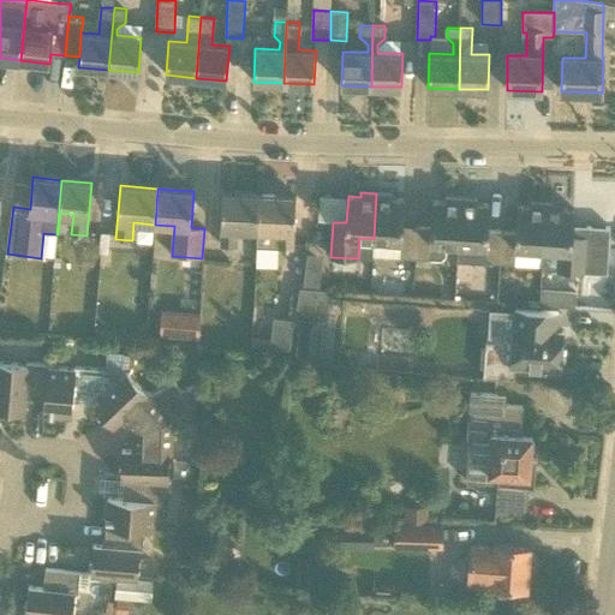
[(257,230),(260,195),(222,193),(220,246),(237,248),(238,230),(257,230)]
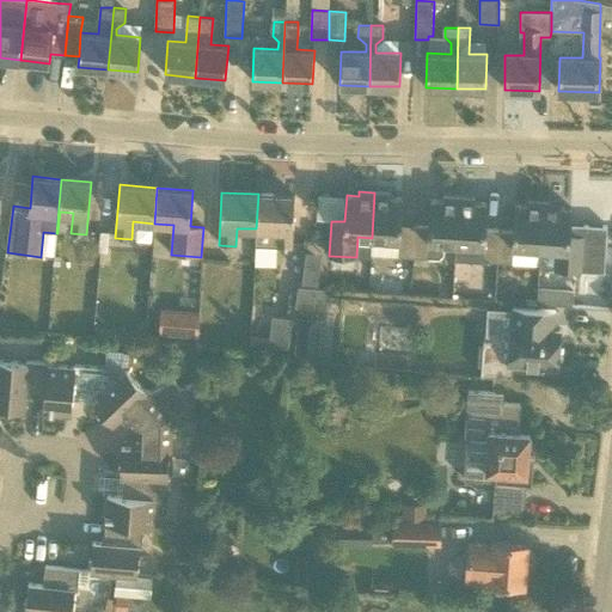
[(412,256),(415,226),(402,226),(402,199),(390,197),(390,194),(374,193),(372,238),(386,238),(385,244),(398,245),(397,256),(412,256)]
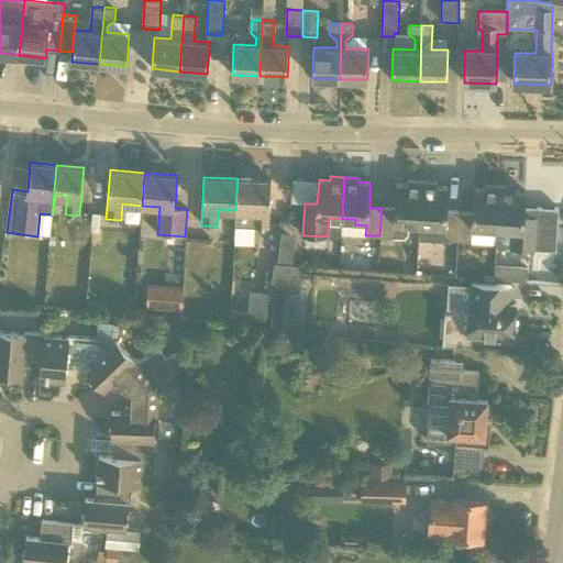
[(269,229),(271,179),(238,178),(235,210),(235,227),(255,227),(255,228),(269,229)]
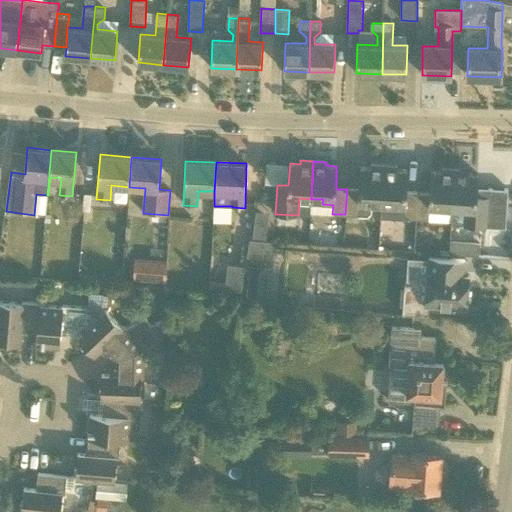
[(381,203),(384,165),(371,164),(371,168),(360,167),(359,190),(347,189),(345,214),(357,215),(365,215),(368,212),(368,202),(381,203)]
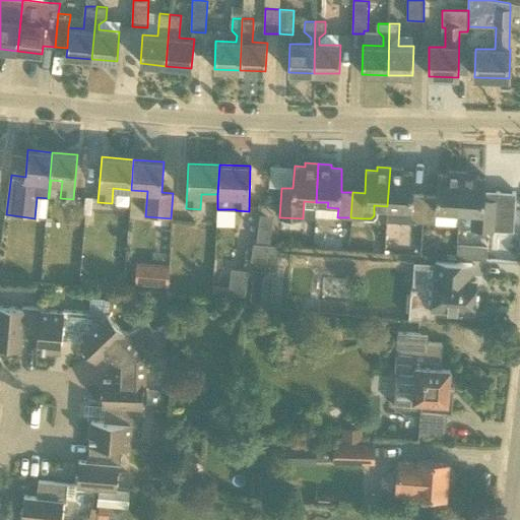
[(423,222),(424,196),(412,195),(413,173),(403,172),(403,168),(390,168),(387,206),(409,207),(408,221),(423,222)]
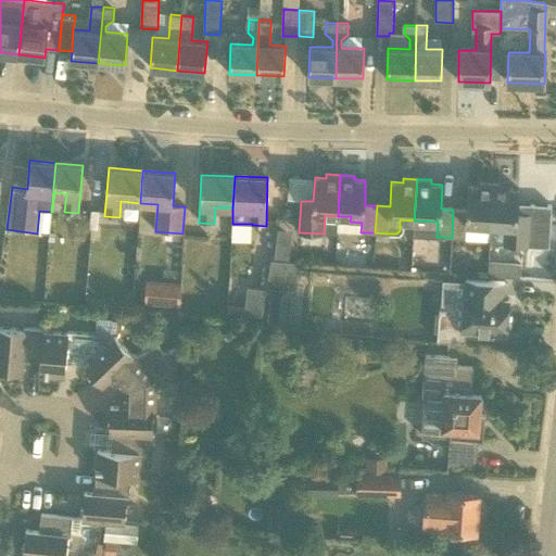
[(491,226),(493,184),(480,182),(480,187),(468,186),(467,211),(453,210),(452,238),(465,238),(465,228),(478,229),(478,225),(491,226)]
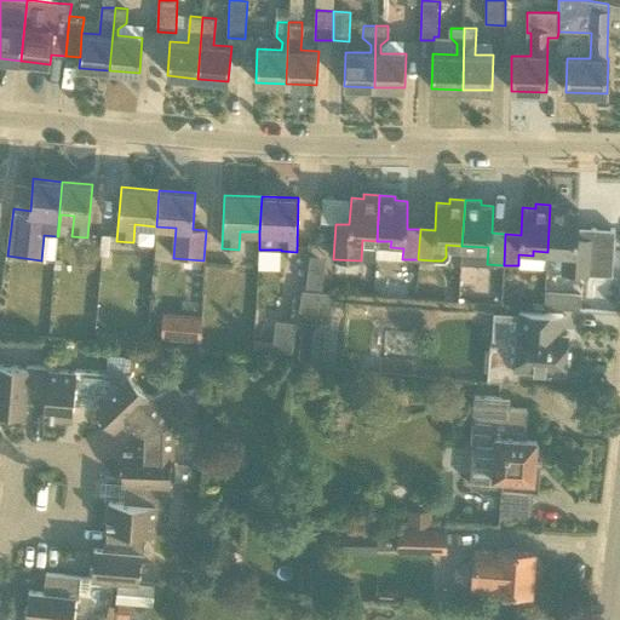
[(591,228),(591,239),(578,237),(579,211),(567,210),(567,206),(550,205),(547,252),(561,252),(560,273),(590,274),(612,274),(613,229),(591,228)]
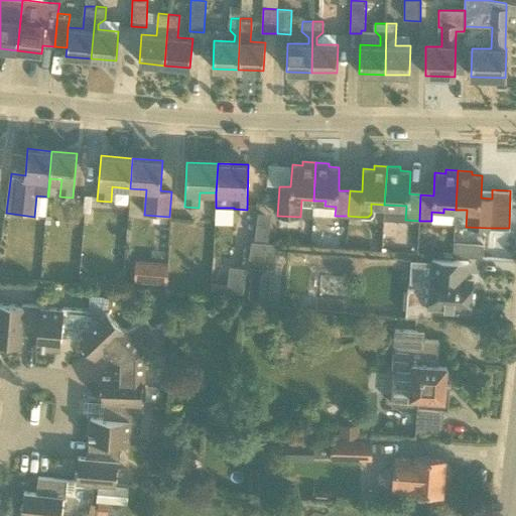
[(266,240),(268,227),(255,225),(254,238),(266,240)]
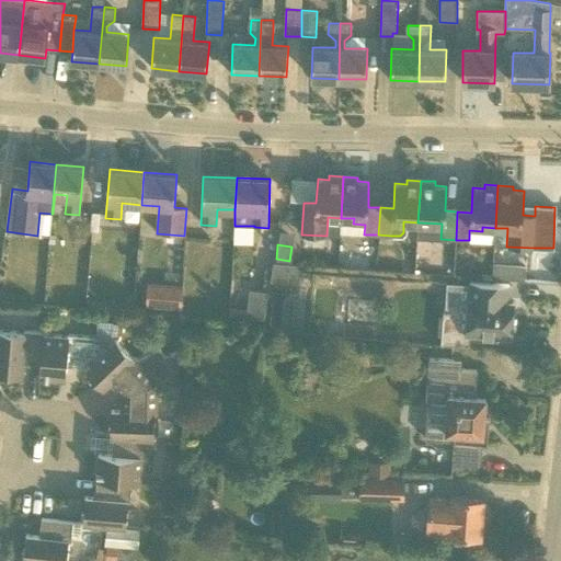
[(298,283),(299,264),(274,262),(272,279),(298,283)]
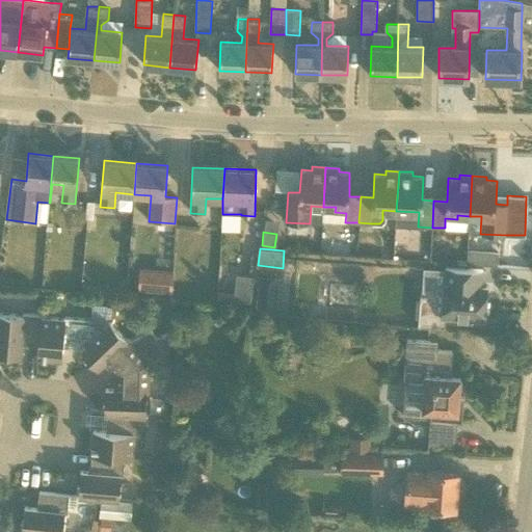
[(139,267),(138,291),(153,291),(154,268),(139,267)]
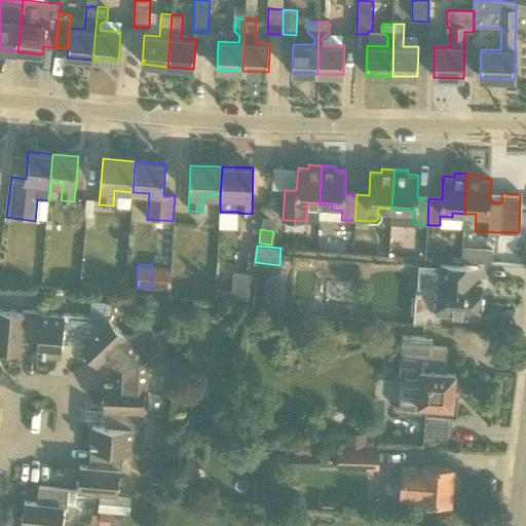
[(480,315),(482,283),(477,283),(478,267),(439,265),(437,293),(417,292),(415,292),(413,322),(439,324),(440,312),(480,315)]
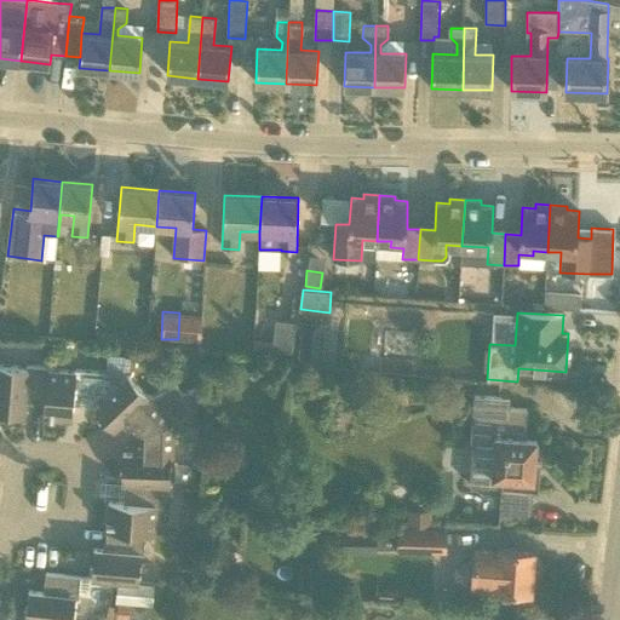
[(292,354),(296,323),(292,322),(290,322),(276,321),(276,326),(273,351),(292,354)]
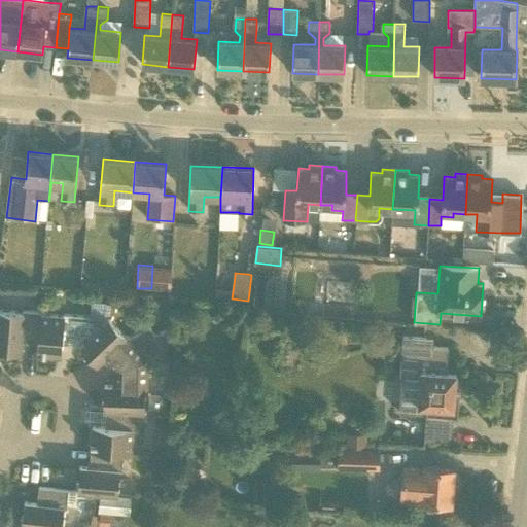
[(255,283),(254,307),(274,308),(276,285),(255,283)]
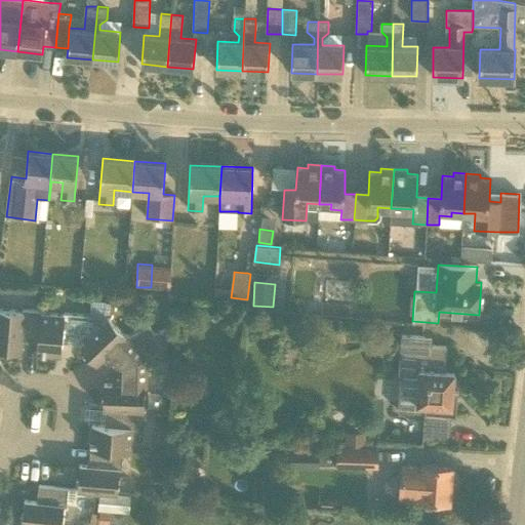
[(108,317),(106,316),(108,301),(91,299),(90,315),(64,313),(64,315),(41,313),(41,311),(40,311),(38,340),(37,353),(62,355),(63,342),(81,345),(108,317)]
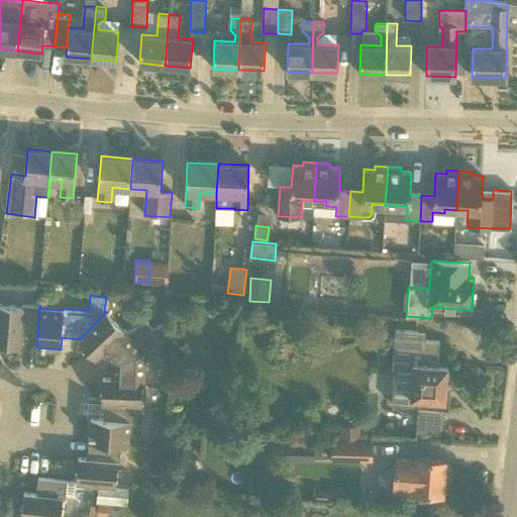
[(21,306),(0,304),(0,343),(19,345),(20,333),(37,335),(39,306),(22,304),(21,306)]
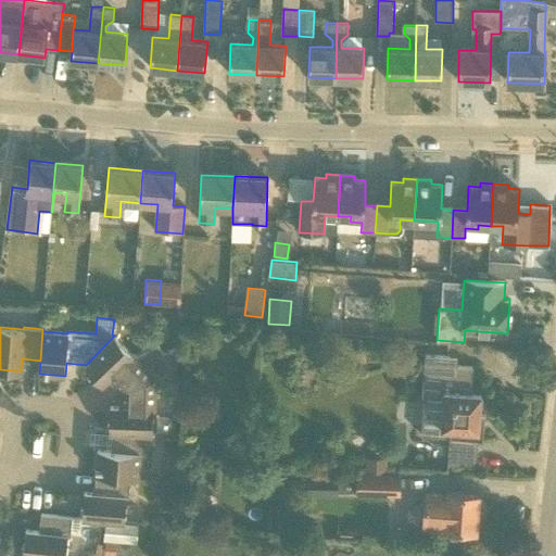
[(133,354),(115,337),(114,336),(86,365),(85,366),(102,384),(112,376),(124,389),(173,370),(172,368),(176,367),(177,346),(163,352),(159,342),(136,355),(134,353),(133,354)]
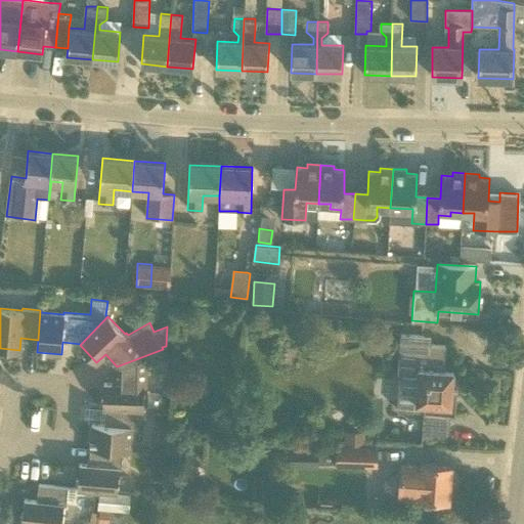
[(444,369),(445,345),(430,345),(422,338),(422,336),(400,335),(397,373),(400,374),(397,409),(425,411),(423,437),(448,440),(450,416),(455,416),(457,390),(452,389),(454,370),(444,369)]
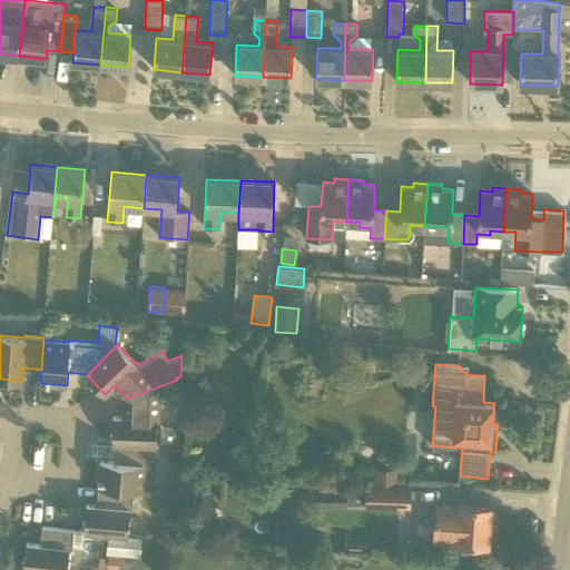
[(159,420),(160,397),(182,386),(177,380),(127,399),(127,416),(114,416),(112,443),(115,443),(158,445),(158,444),(156,444),(157,420),(159,420)]
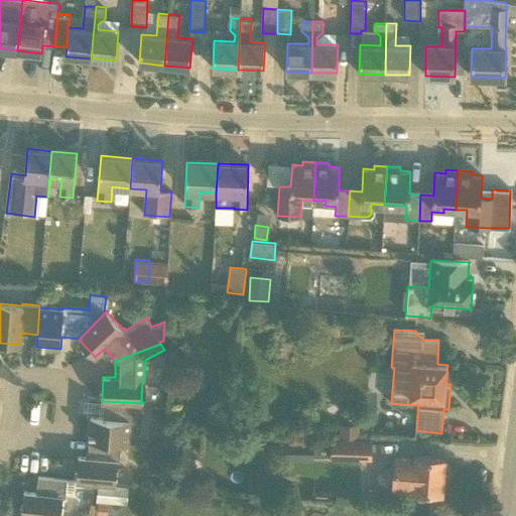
[(146,386),(145,402),(161,403),(162,387),(146,386)]
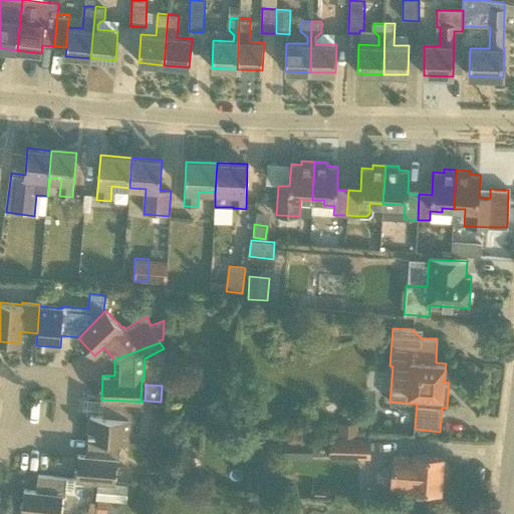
[(141,421),(143,402),(103,400),(102,416),(90,415),(88,439),(91,440),(120,442),(129,442),(130,420),(141,421)]
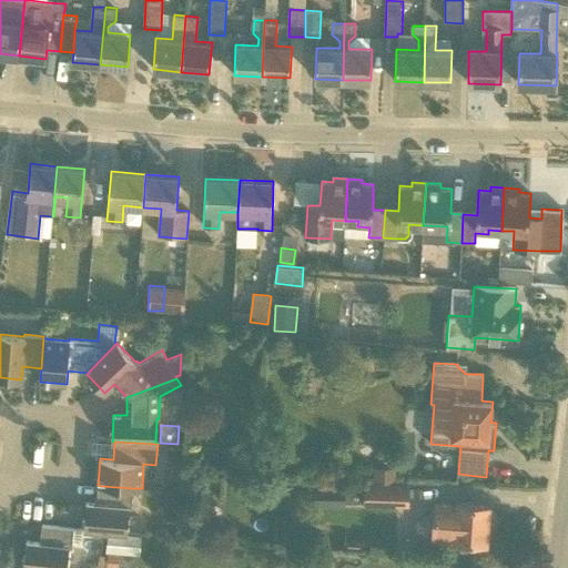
[(346,479),(312,480),(312,503),(312,507),(346,507),(346,479)]
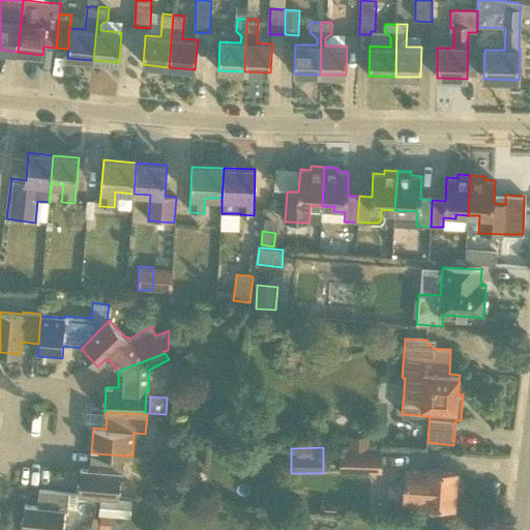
[(381,472),(381,451),(326,452),(327,469),(339,469),(339,473),(381,472)]
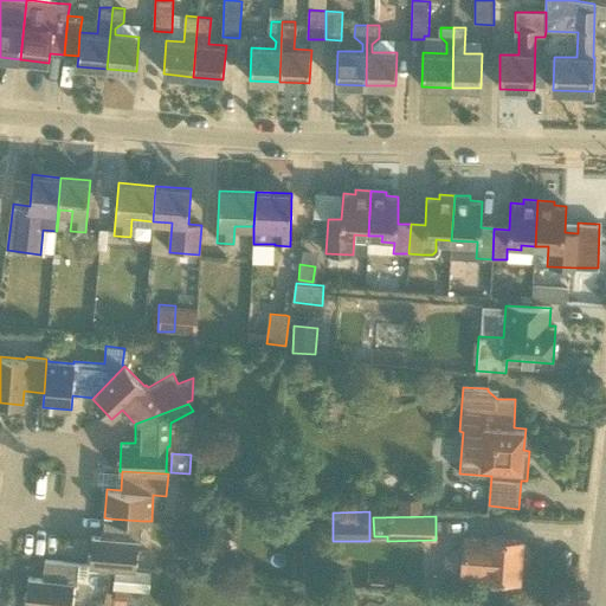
[(142,521),(108,519),(105,537),(91,536),(89,565),(115,567),(136,568),(139,541),(141,541),(142,521)]
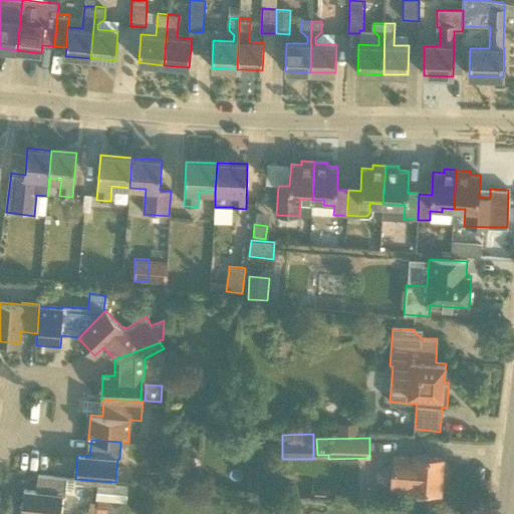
[(441,491),(443,457),(401,453),(400,466),(386,465),(378,471),(377,480),(384,486),(402,488),(441,491)]
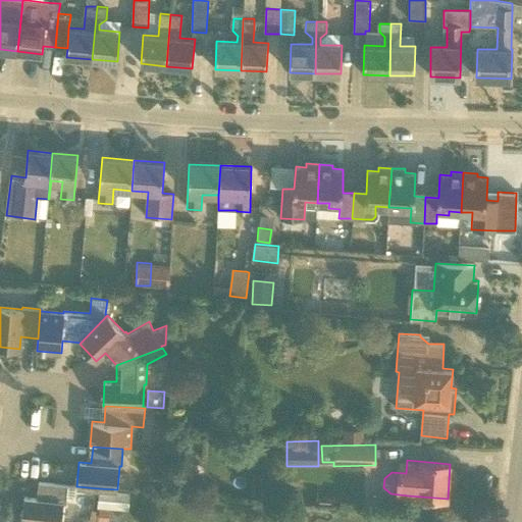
[(66,503),(66,497),(68,485),(39,481),(37,499),(24,498),(21,521),(25,521),(61,521),(64,503),(66,503)]
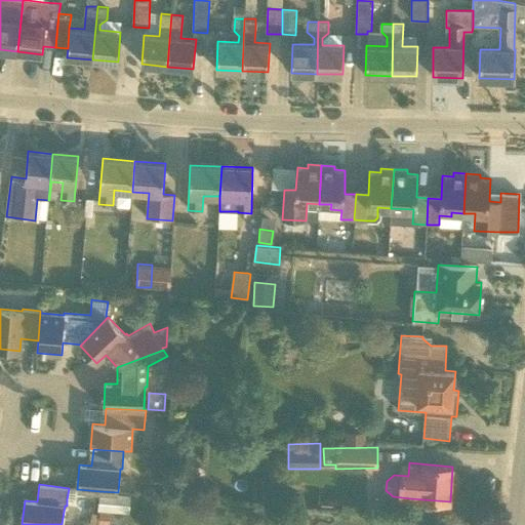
[(150,484),(149,495),(163,496),(164,485),(150,484)]
